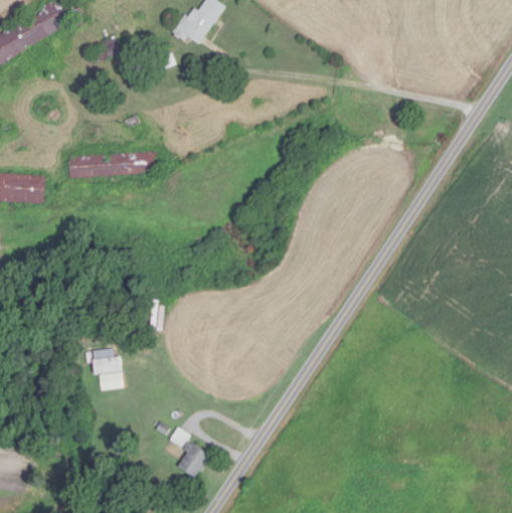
[(57,0),(0,30),(0,62),(80,20),(68,0),(57,0)]
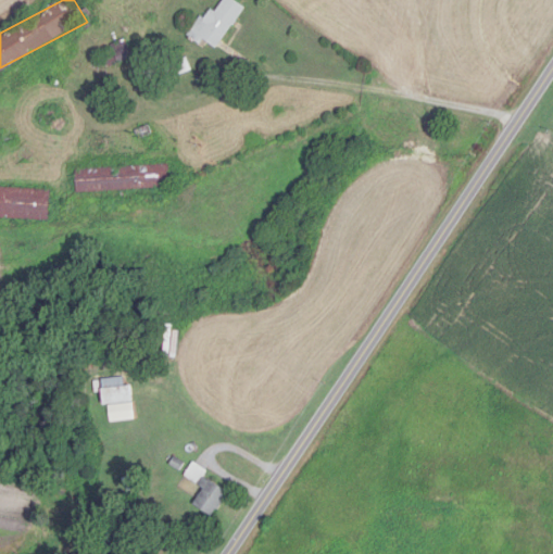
[(209,5),(188,30),(212,49),(243,8),(233,0),(220,0),(213,9),(209,5)]
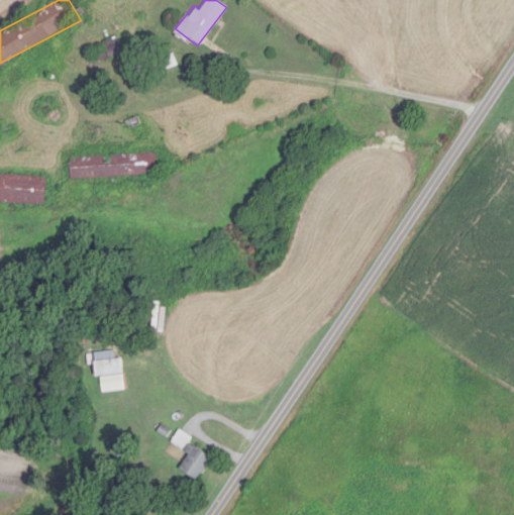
[(156,175),(155,152),(69,156),(69,178),(156,175)]
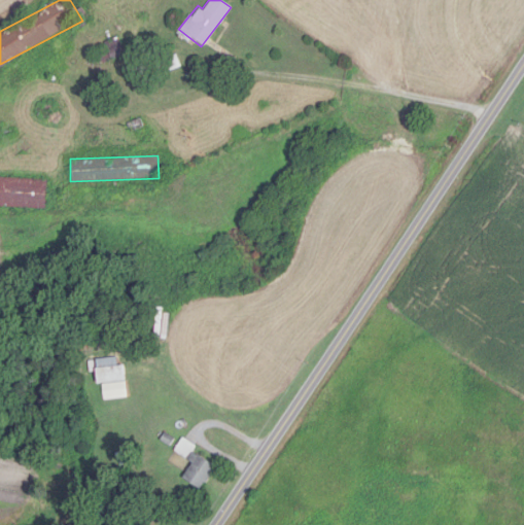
[(0,205),(44,207),(45,178),(0,176),(0,205)]
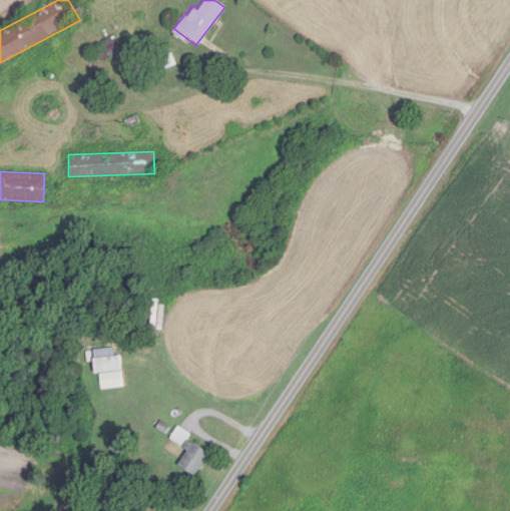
[(93,373),(117,371),(115,347),(91,350),(93,373)]
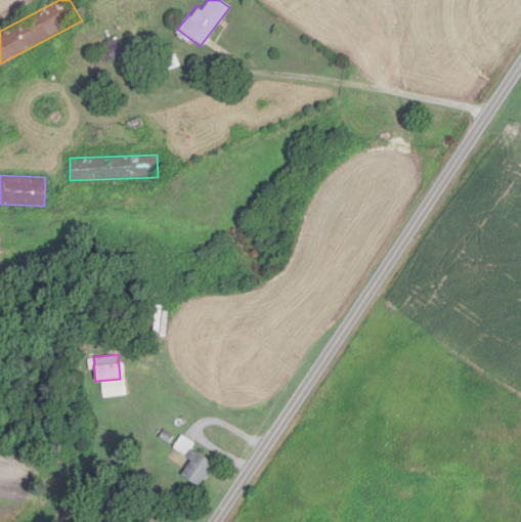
[(190,448),(193,443),(180,434),(172,448),(189,459),(180,475),(199,486),(213,463),(190,448)]
